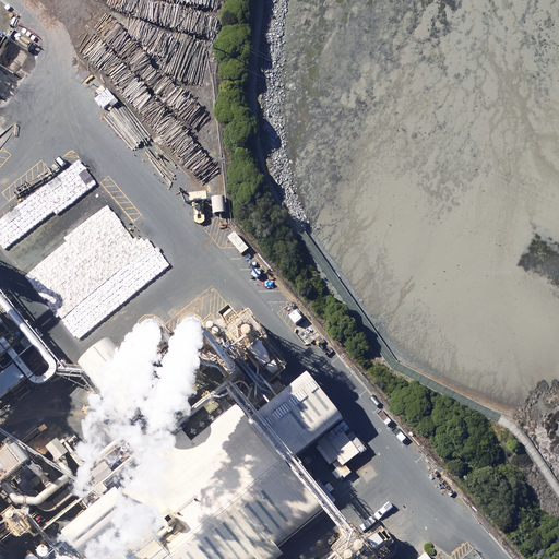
[(105,336),(75,359),(126,426),(156,403),(105,336)]
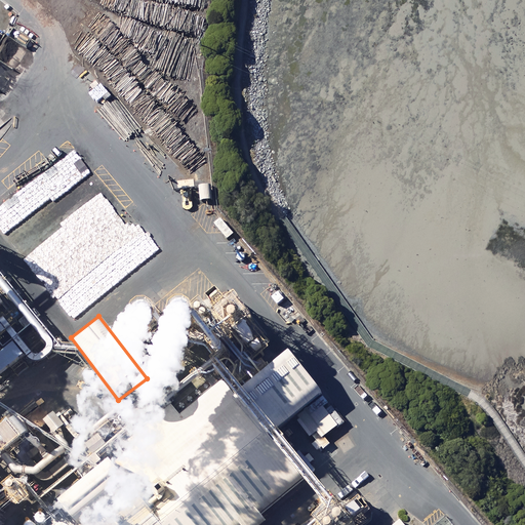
[(12,341),(0,352),(0,371),(23,353),(12,341)]
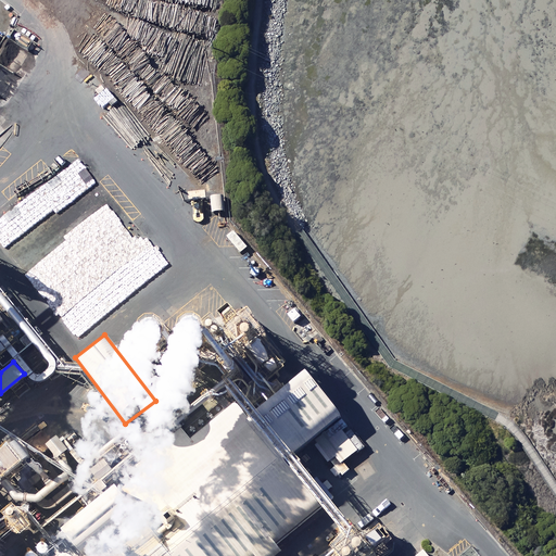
[(352,417),(321,379),(276,417),(306,454),(352,417)]
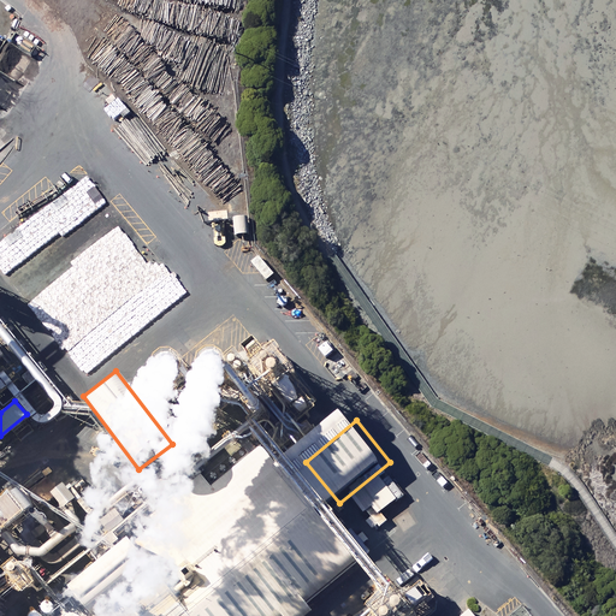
[(303,615),(312,610),(306,603),(357,561),(261,444),(211,485),(200,472),(136,525),(137,526),(87,568),(66,585),(78,600),(63,612),(58,615),(303,615)]
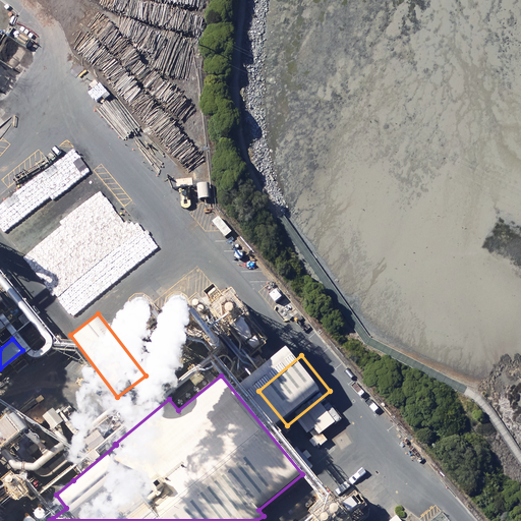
[(53,409),(43,416),(52,428),(62,421),(53,409)]
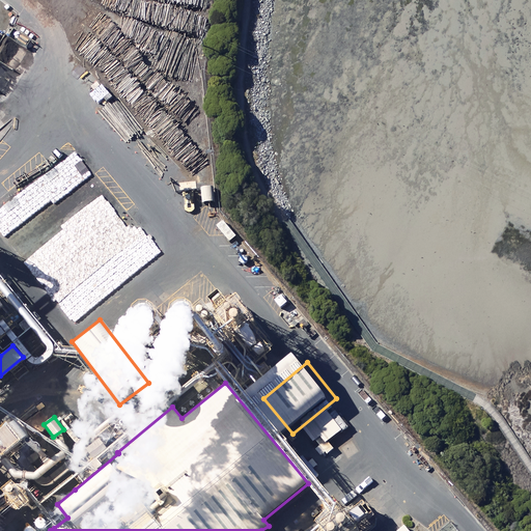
[(15,422),(0,434),(0,447),(4,453),(26,436),(15,422)]
